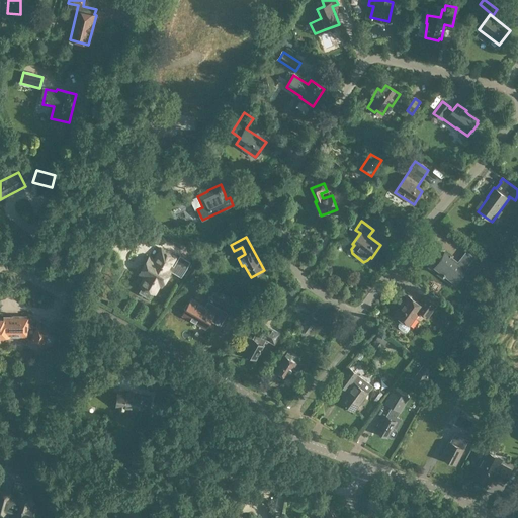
[(162,287),(171,271),(169,270),(175,258),(161,250),(155,262),(149,258),(140,275),(145,278),(141,286),(143,288),(140,294),(149,299),(153,293),(155,294),(159,286),(162,287)]
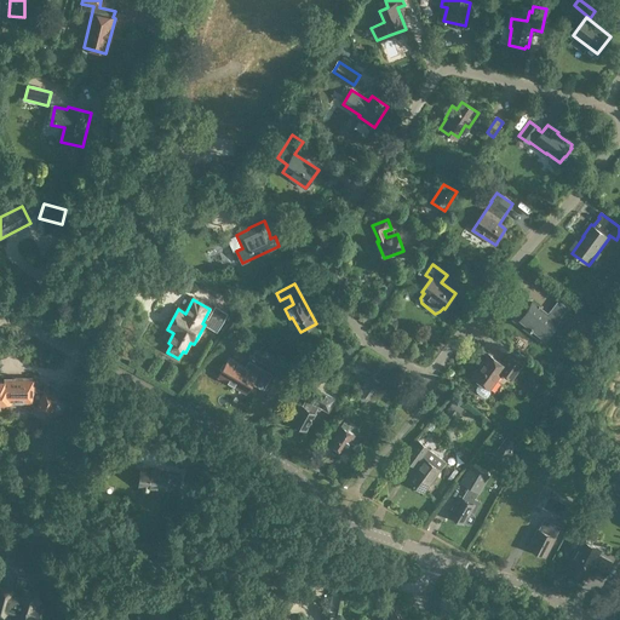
[(541,308),(540,306),(540,308),(533,303),(528,309),(523,305),(516,315),(521,319),(518,322),(543,342),(560,320),(550,313),(547,316),(539,310),(541,308)]
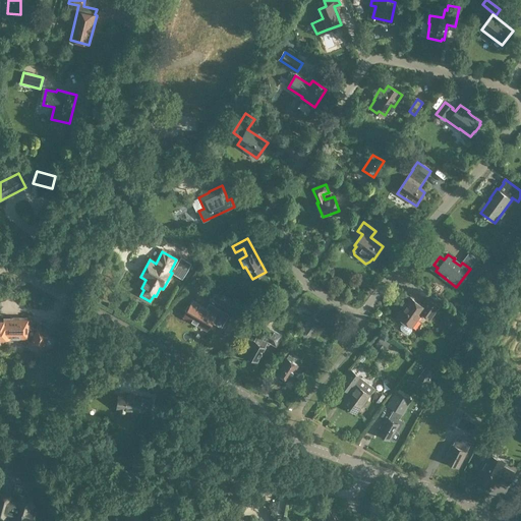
[(478,276),(478,275),(484,266),(485,267),(485,266),(479,261),(472,271),(478,276)]
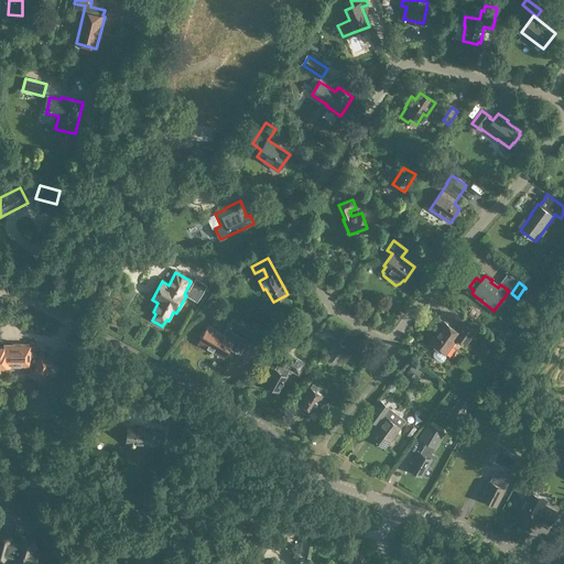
[(324,328),(340,339),(345,334),(328,323),(324,328)]
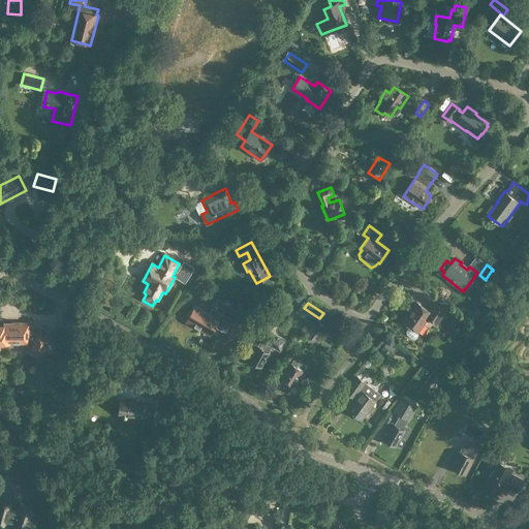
[(437,324),(446,311),(435,304),(429,311),(416,303),(403,321),(418,332),(429,318),(437,324)]
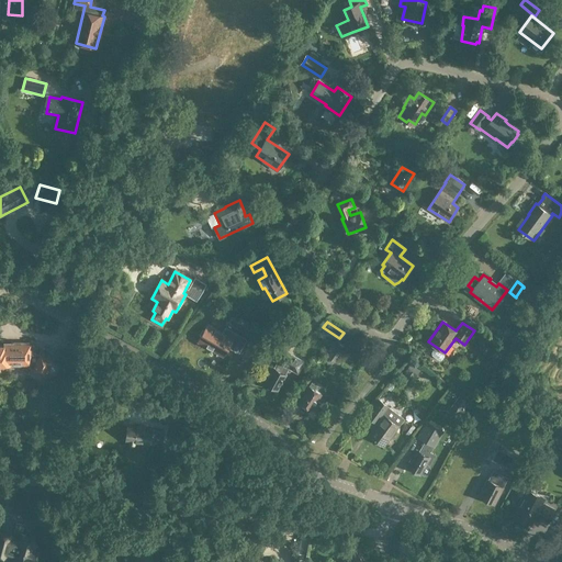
[(222,334),(208,325),(198,341),(224,356),(228,348),(234,351),(242,336),(225,327),(222,334)]
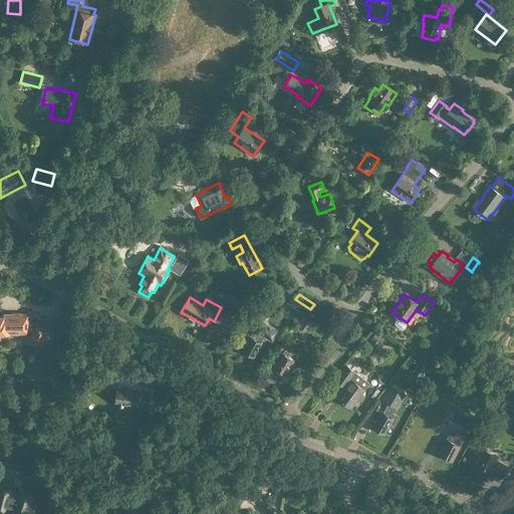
[(434,320),(439,323),(446,314),(441,311),(434,320)]
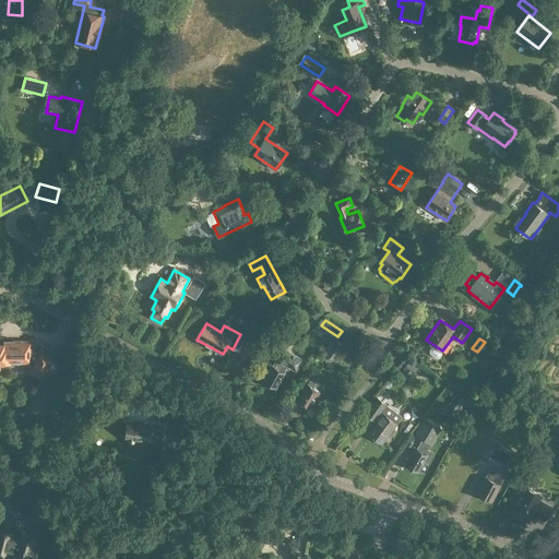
[(37,355),(30,352),(30,340),(19,340),(19,343),(4,343),(4,345),(0,344),(0,363),(24,364),(32,367),(31,369),(45,375),(50,360),(51,361),(54,357),(39,351),(37,355)]
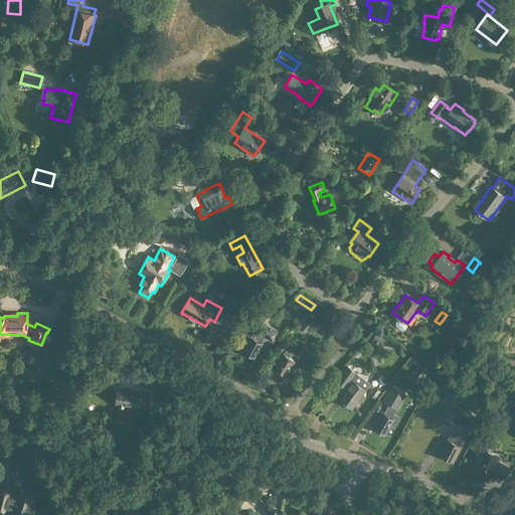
[(316,319),(309,314),(300,327),(306,332),(316,319)]
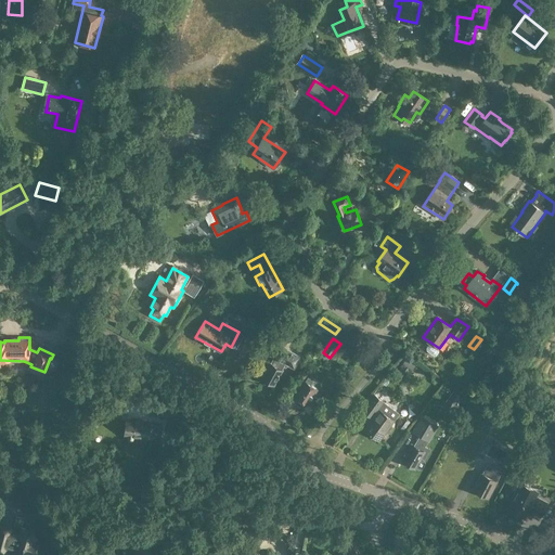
[(270,363),(261,378),(267,382),(268,384),(270,385),(272,385),(274,386),(282,370),(285,363),(294,368),(299,358),(278,345),(272,356),(274,357),(271,363),(270,363)]
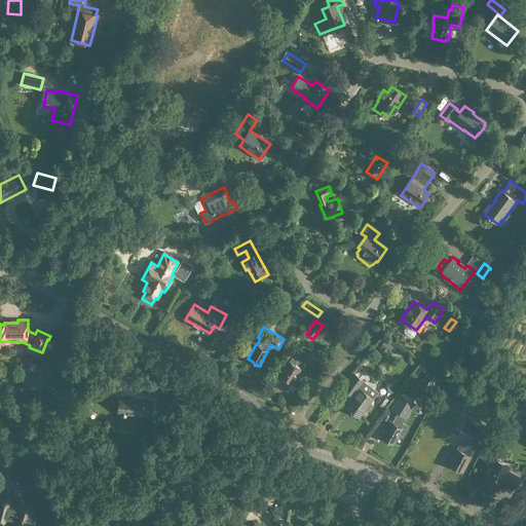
[(379,346),(380,347),(374,355),(380,360),(386,351),(388,352),(392,346),(384,340),(379,346)]
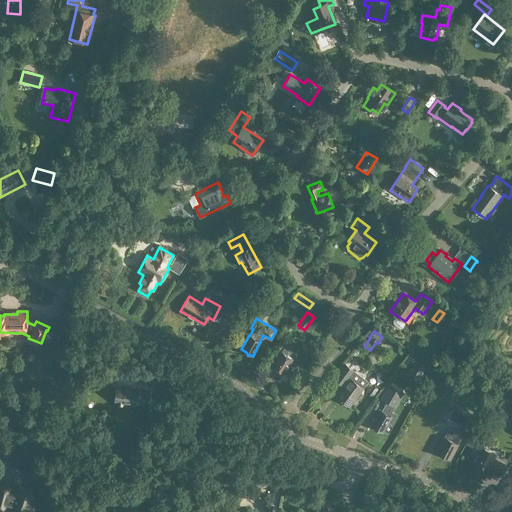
[(281,373),(282,372),(283,373),(284,373),(291,378),(296,369),(289,365),(293,359),(287,355),(289,352),(284,348),(272,366),(278,370),(277,371),(281,373)]
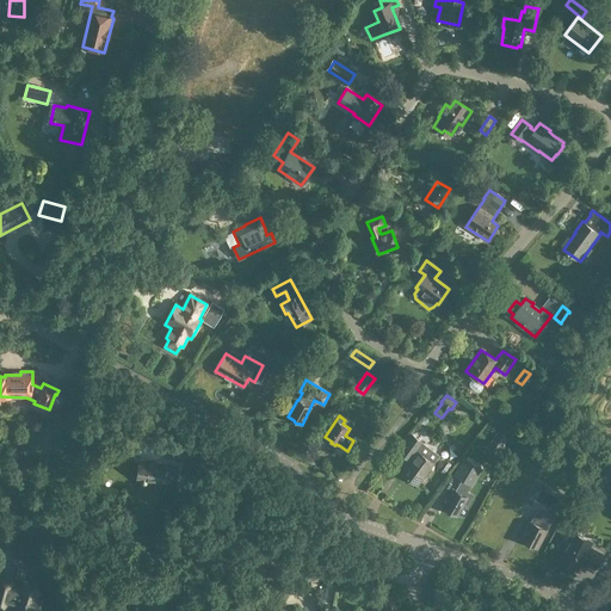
[(500,432),(491,444),(493,445),(489,449),(498,456),(505,446),(504,445),(508,439),(500,432)]
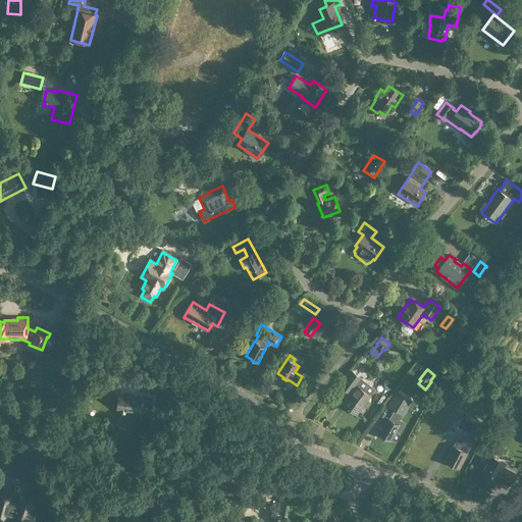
[(344,405),(357,414),(375,389),(352,372),(341,386),(351,394),(344,405)]
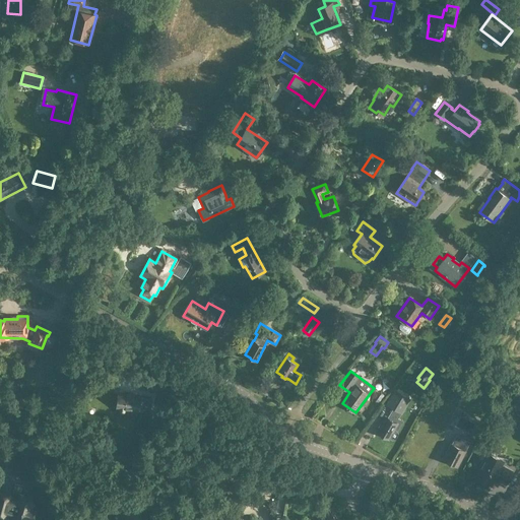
[(63,380),(60,398),(60,400),(66,401),(66,399),(67,399),(70,381),(63,380)]
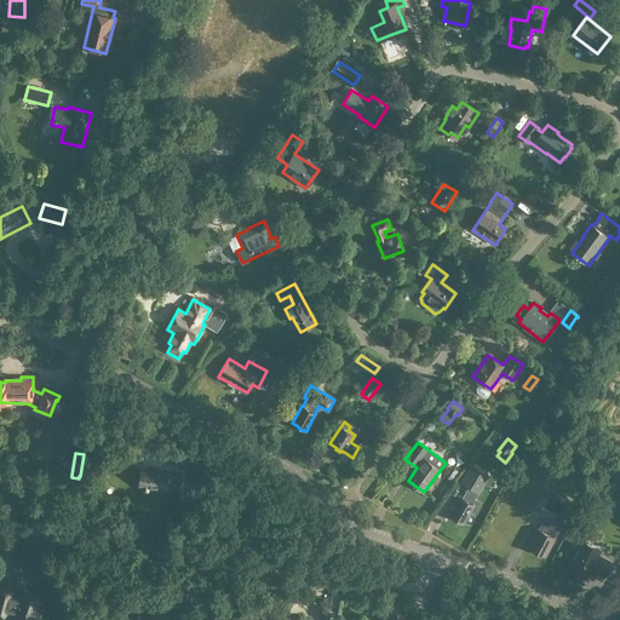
[(182,455),(181,468),(208,470),(210,459),(182,455)]
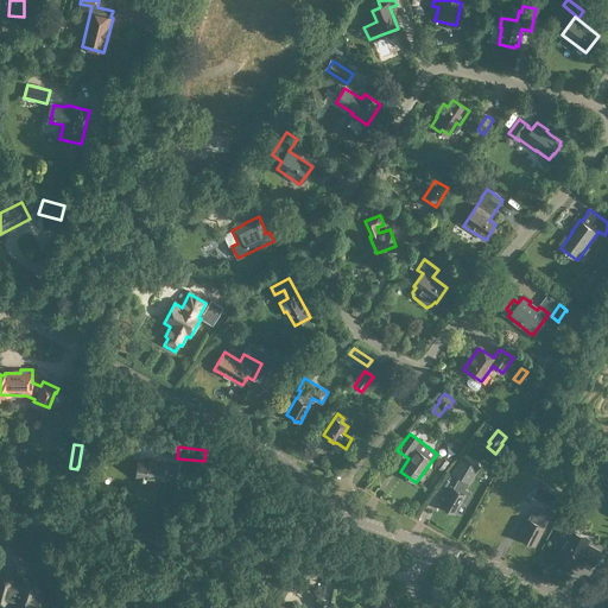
[(444,496),(447,498),(442,505),(448,507),(449,510),(451,511),(454,511),(455,512),(455,511),(460,513),(463,512),(466,508),(464,505),(461,502),(464,495),(467,489),(466,489),(480,466),(463,456),(454,474),(461,477),(454,489),(450,487),(444,496)]
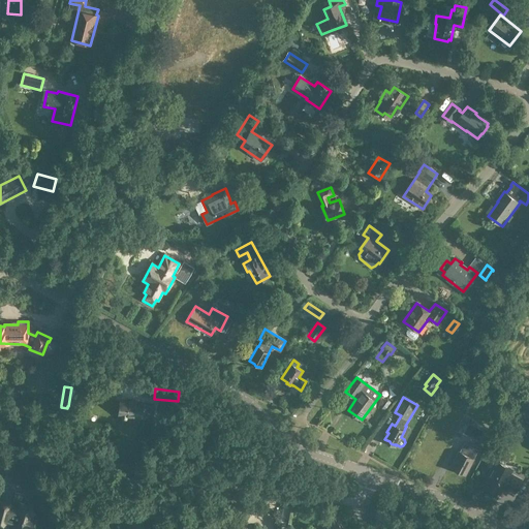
[(122,417),(124,418),(125,418),(126,418),(127,418),(128,417),(128,416),(134,416),(142,417),(142,415),(146,416),(148,405),(143,404),(143,403),(136,403),(136,402),(129,401),(129,402),(121,401),(119,414),(122,414),(121,416),(122,417)]
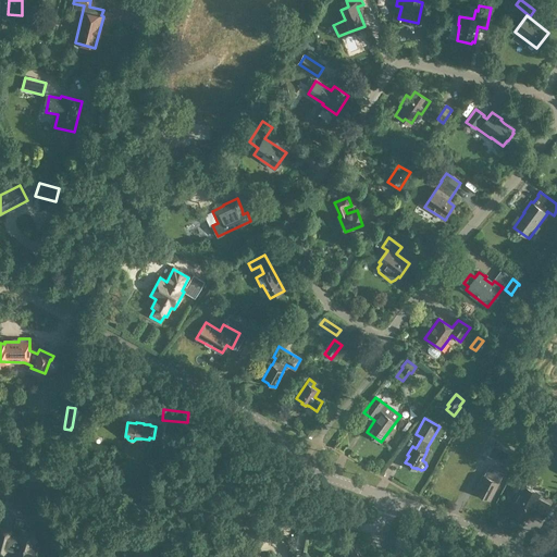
[(518,453),(496,442),(489,456),(505,465),(508,456),(515,459),(518,453)]
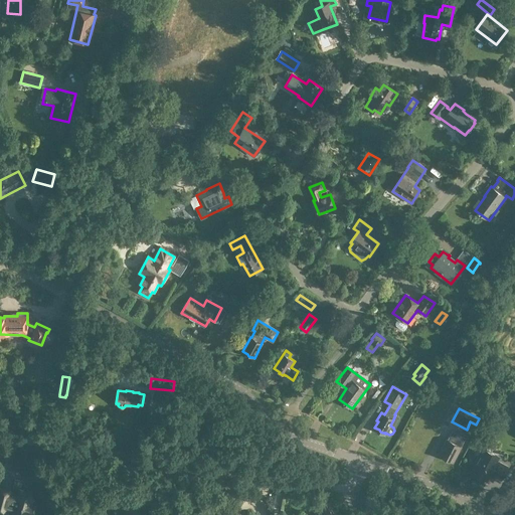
[(452,432),(448,440),(447,440),(439,455),(454,463),(462,448),(461,447),(466,439),(452,432)]
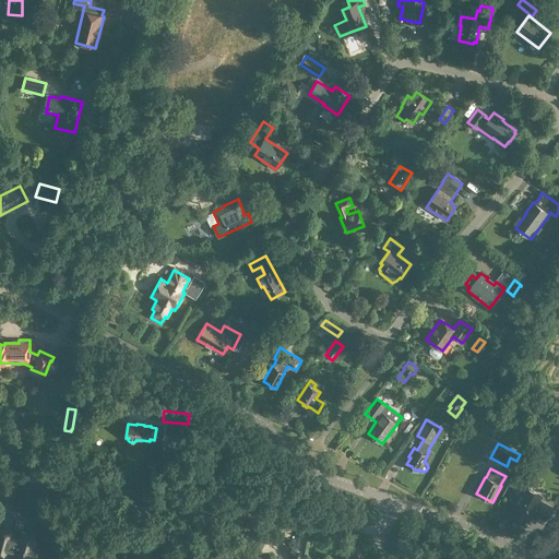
[(542,496),(525,487),(511,512),(528,521),(532,514),(543,520),(550,506),(539,500),(542,496)]
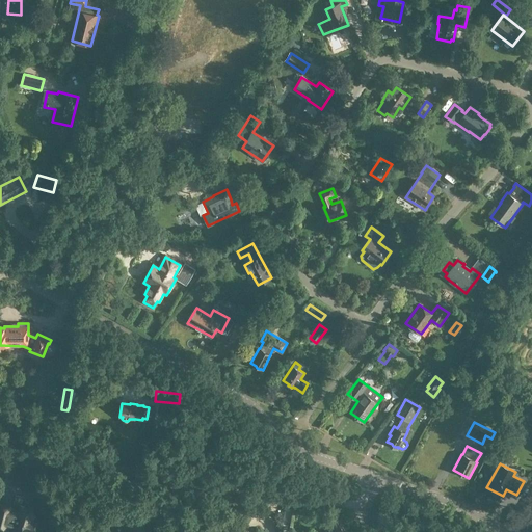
[(19,510),(0,504),(0,524),(27,531),(34,531),(38,520),(33,517),(35,511),(36,511),(36,508),(37,507),(36,506),(36,505),(35,504),(34,504),(33,503),(32,503),(31,504),(30,504),(29,506),(28,508),(20,505),(19,510)]
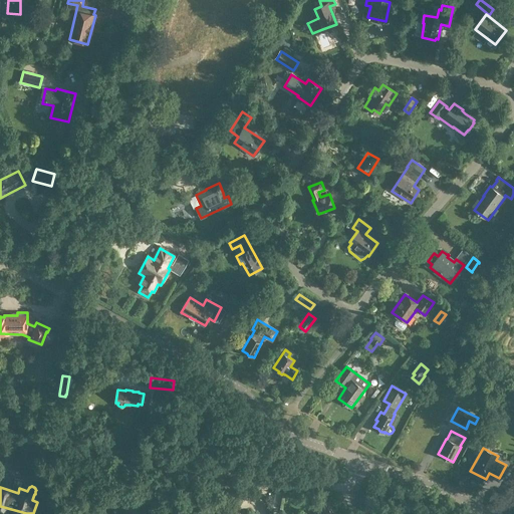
[(328,508),(325,504),(318,510),(317,508),(308,513),(333,513),(333,512),(331,508),(328,508)]
